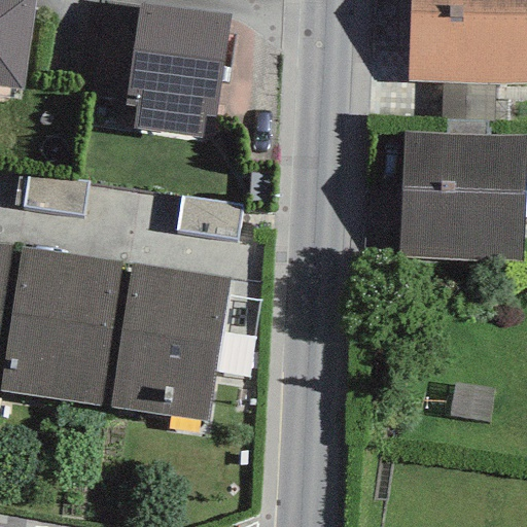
[(0,0),(0,86),(22,90),(33,0),(0,0)]
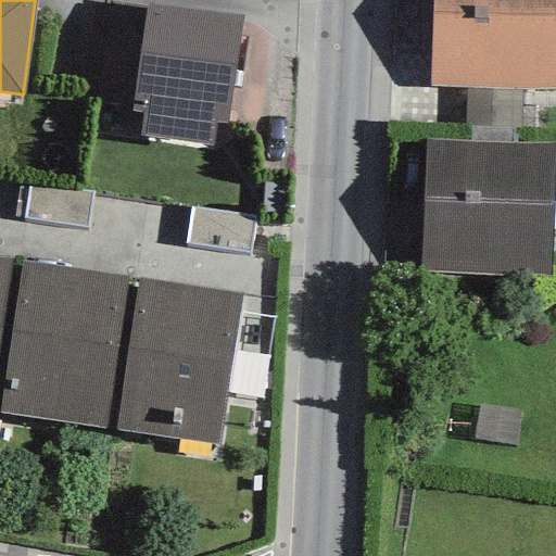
[(555,0),(432,0),(430,86),(555,89),(555,0)]
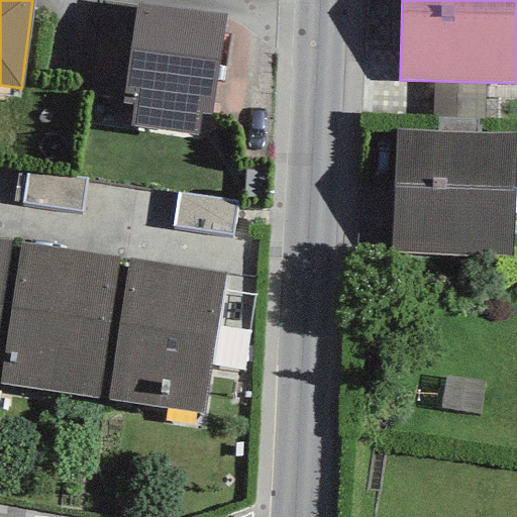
[(224,15),(135,3),(121,104),(134,105),(131,127),(197,136),(200,113),(211,114),(224,15)]
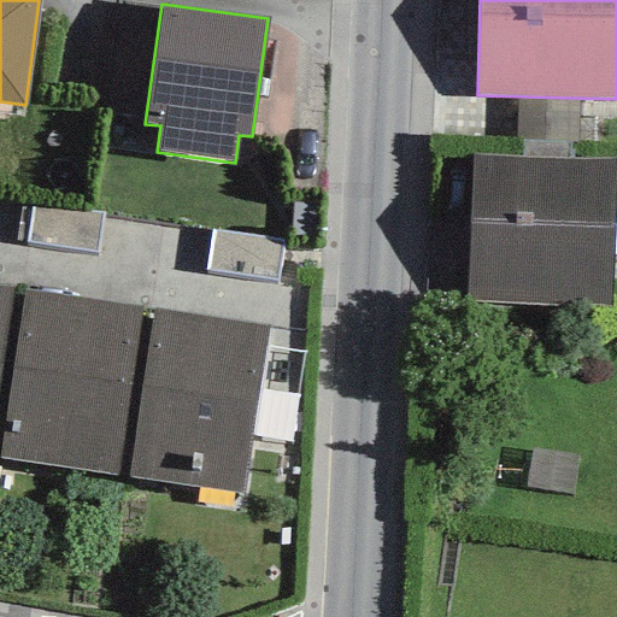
[(587,152),(588,121),(532,117),(529,147),(587,152)]
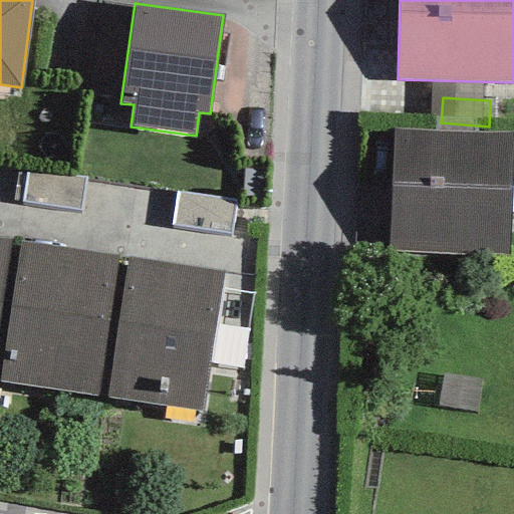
[(513,135),(393,130),(389,251),(509,255),(513,135)]
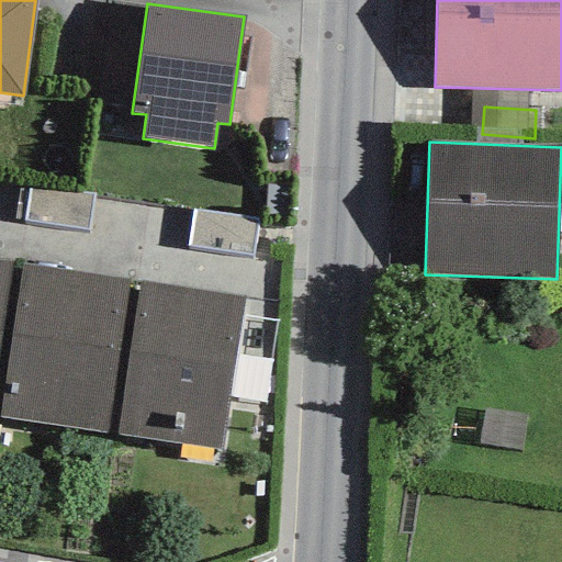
[(94,192),(29,182),(19,181),(13,221),(89,232),(94,192)]
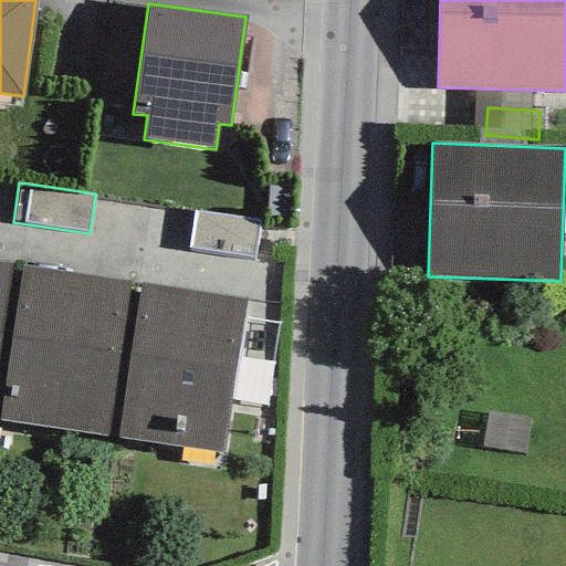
[(259,220),(194,211),(189,248),(253,258),(259,220)]
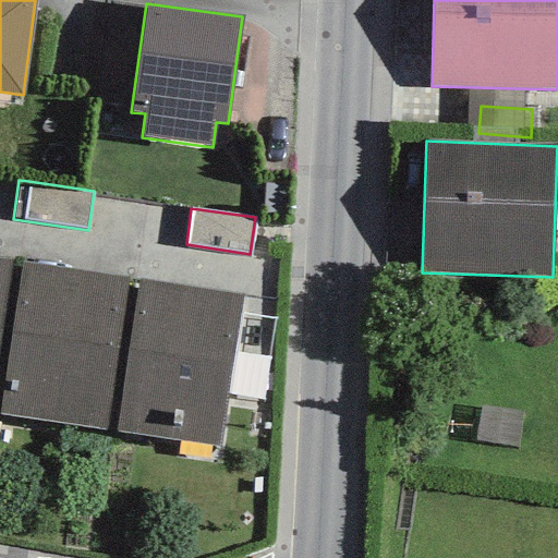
[(0,401),(21,263),(0,259),(0,401)]
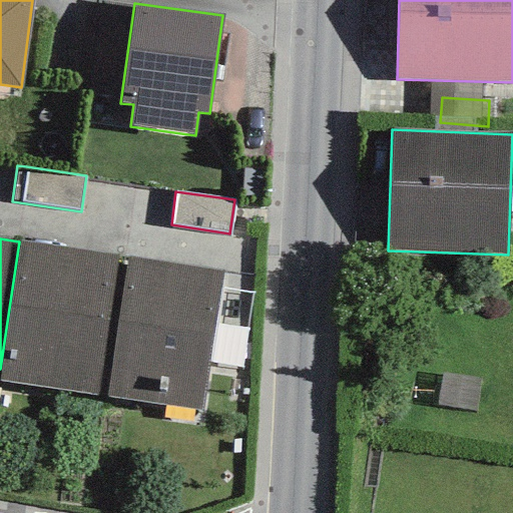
[(127,258),(19,241),(0,369),(0,381),(106,398),(127,258)]
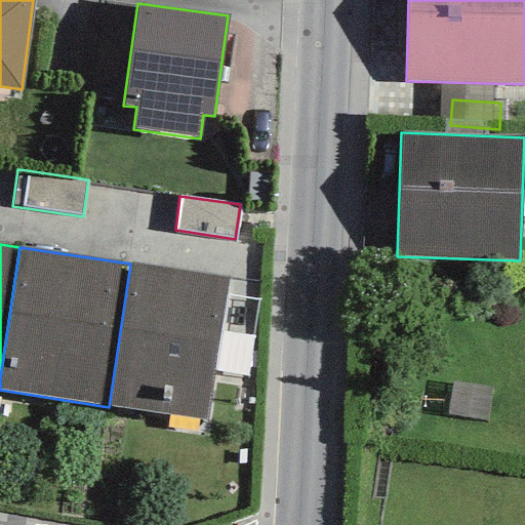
[(227,278),(130,264),(109,407),(206,421),(227,278)]
